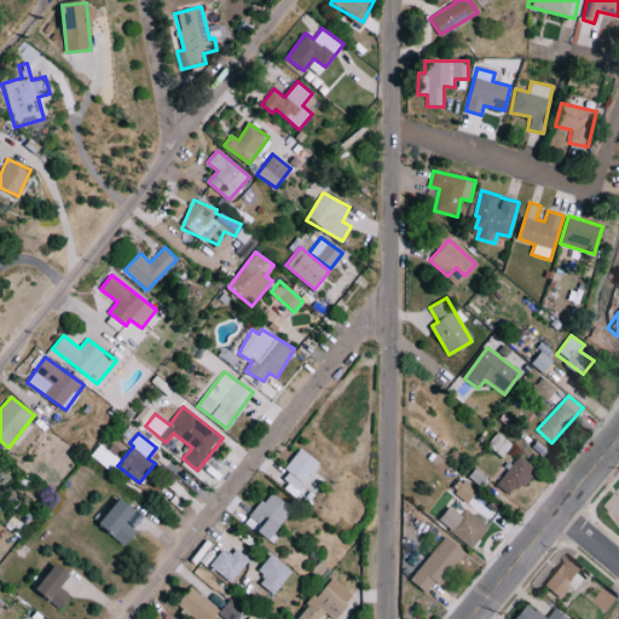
[(322,462),(300,447),(285,469),(291,474),(282,487),(299,498),(305,489),(312,493),(318,485),(310,479),(322,462)]
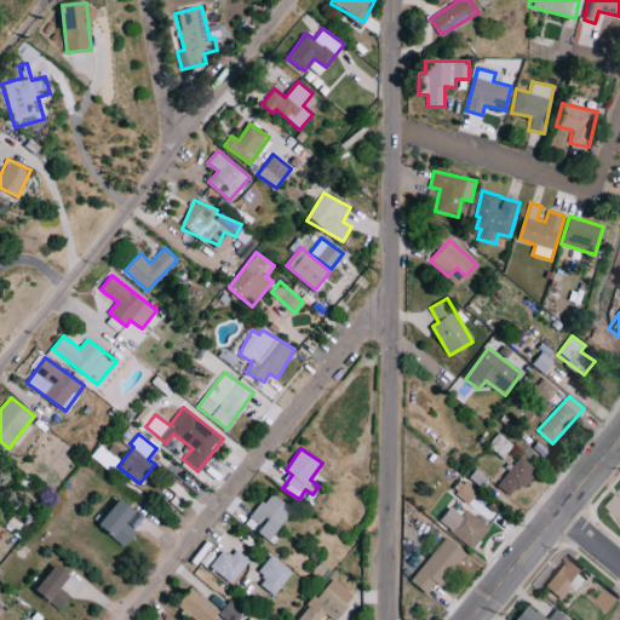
[(498,488),(516,498),(535,466),(518,455),(498,488)]
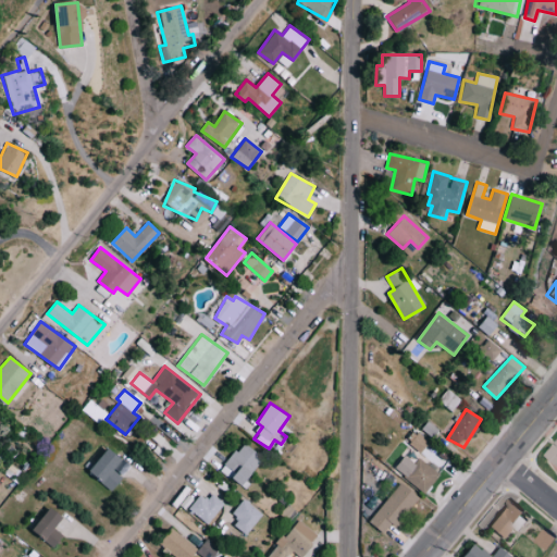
[(409,444),(420,453),(430,442),(419,432),(409,444)]
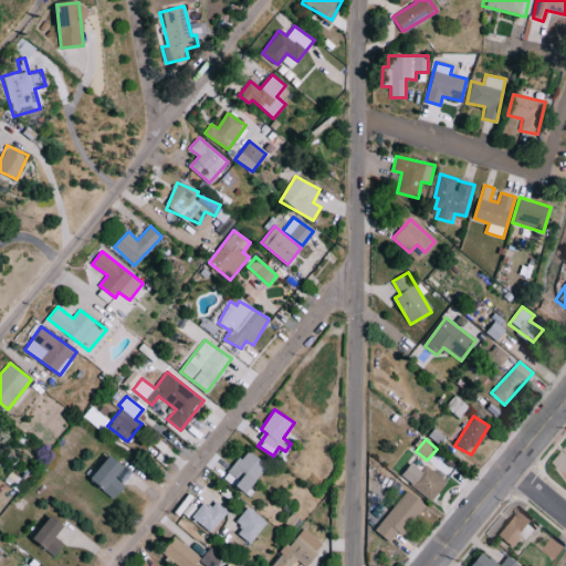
[(224,479),(248,494),(268,464),(245,449),(224,479)]
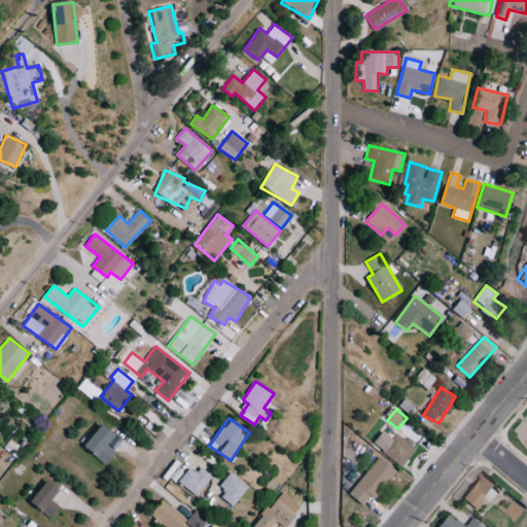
[(116,433),(103,423),(83,447),(106,464),(116,451),(108,445),(116,433)]
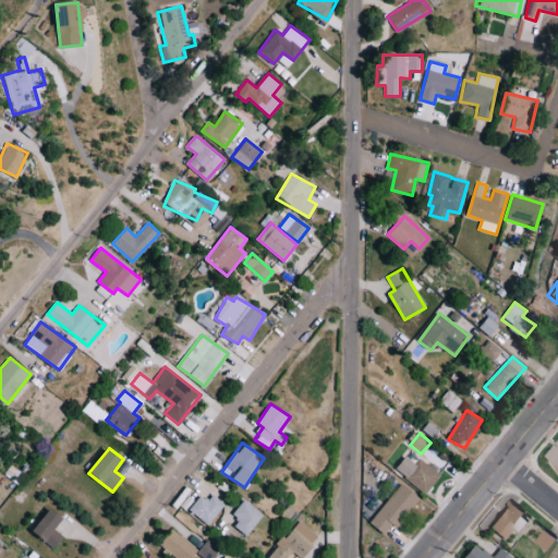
[(395,472),(428,493),(439,473),(419,460),(415,464),(403,457),(395,472)]
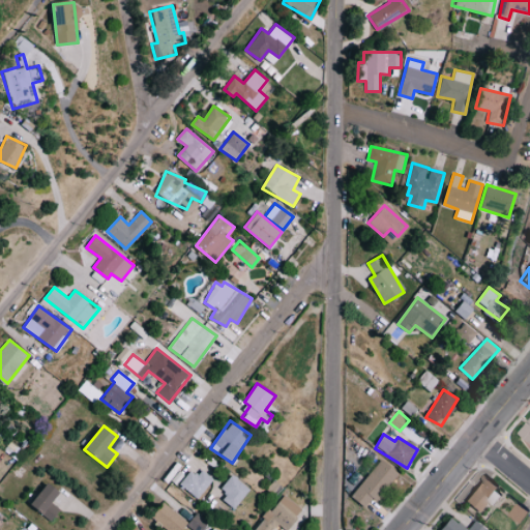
[(364,507),(373,498),(377,500),(399,473),(381,459),(351,496),(364,507)]
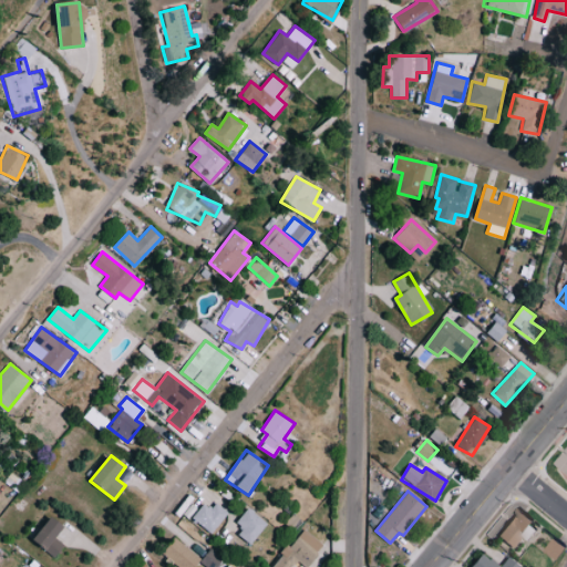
[(210,533),(228,514),(216,503),(210,509),(205,504),(193,516),(210,533)]
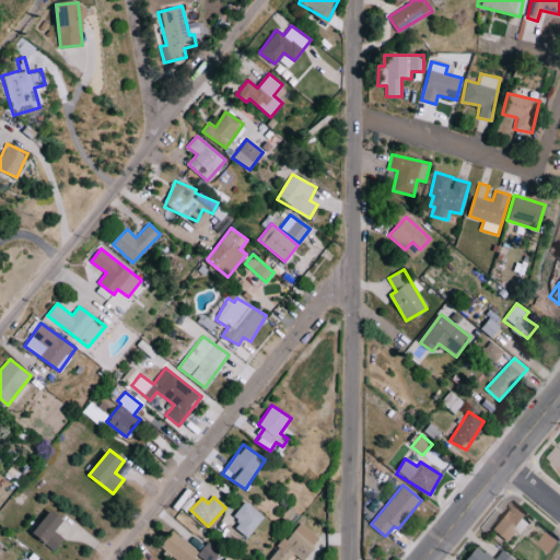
[(265,515),(244,501),(234,516),(240,521),(235,528),(249,538),(265,515)]
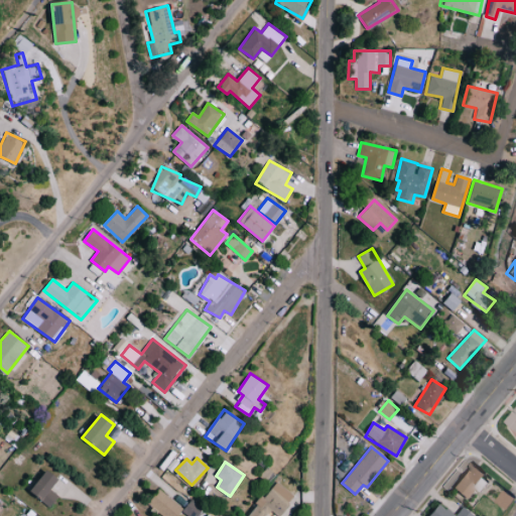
[(488,474),(475,463),(455,487),(468,498),(488,474)]
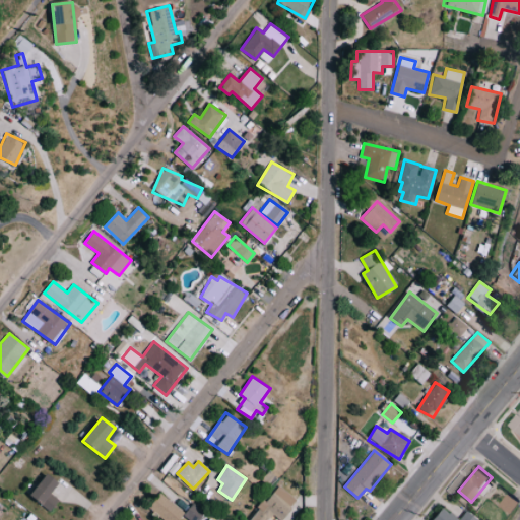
[(30,496),(51,512),(60,501),(52,494),(60,482),(48,473),(30,496)]
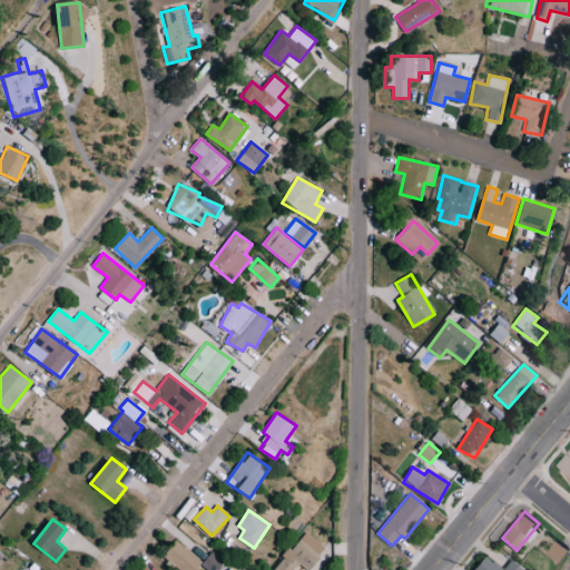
[(308,569),(326,548),(304,531),(274,569),(293,569),(298,563),(307,569),(308,569)]
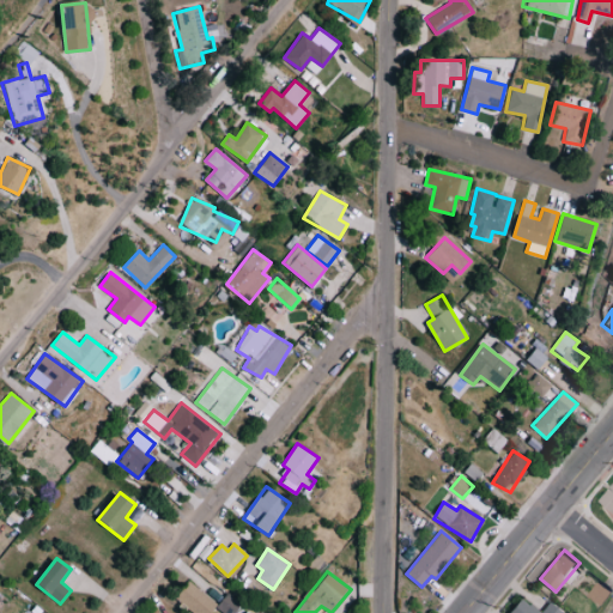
[(210,612),(218,605),(190,581),(176,598),(193,612),(210,612)]
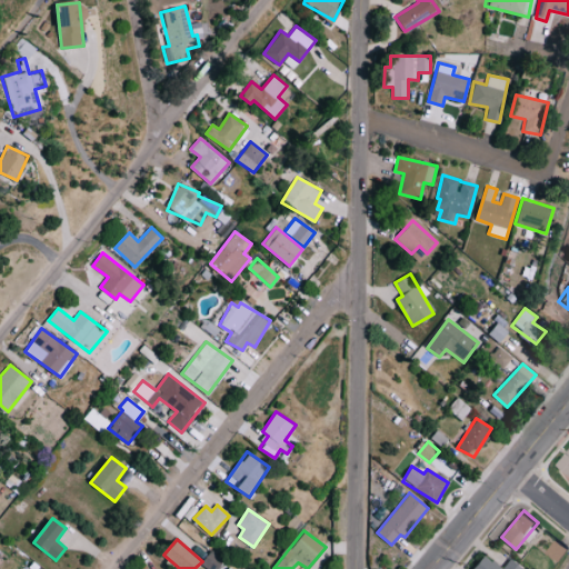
[(548,552),(560,560),(568,549),(557,540),(548,552)]
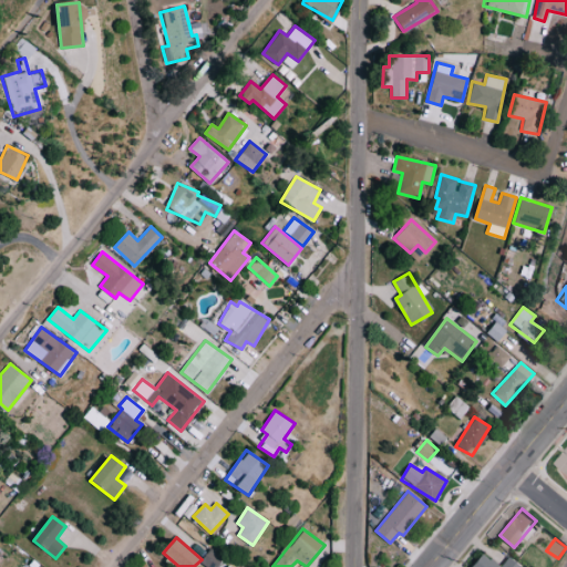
[(216,566),(223,556),(208,549),(200,564),(207,566),(216,566)]
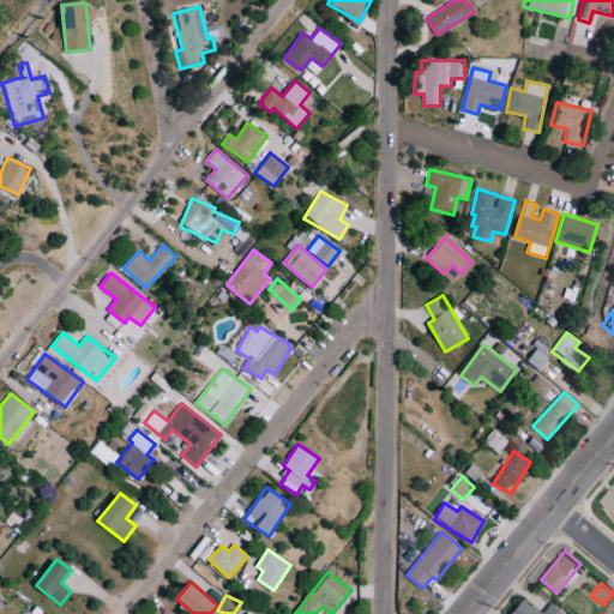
[(543,613),(522,600),(512,613),(563,613),(565,611),(551,602),(543,613)]
